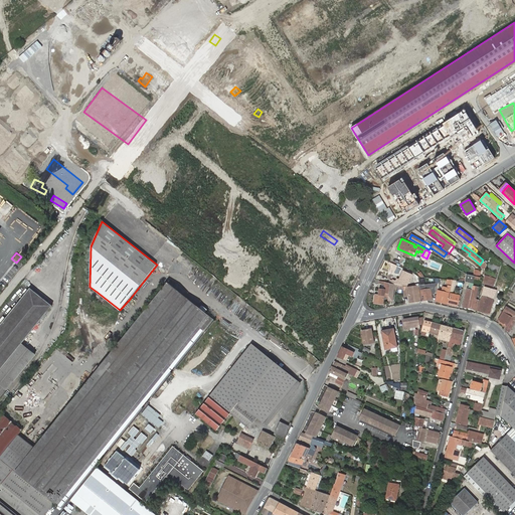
[(392,280),(391,284),(395,284),(396,284),(401,285),(406,285),(411,275),(406,272),(405,272),(402,271),(398,280),(397,279),(396,281),(392,280)]
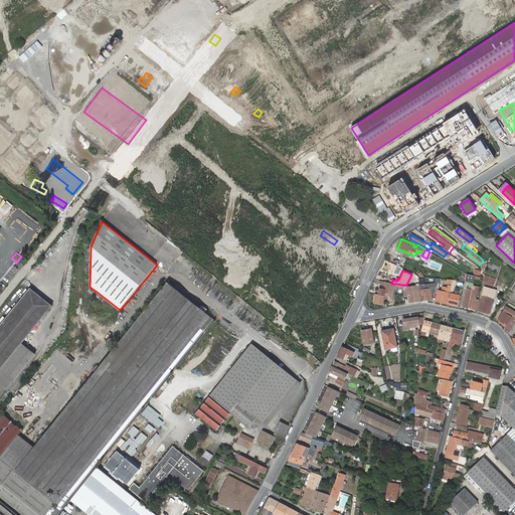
[(495,278),(485,275),(484,278),(483,284),(493,286),(495,278)]
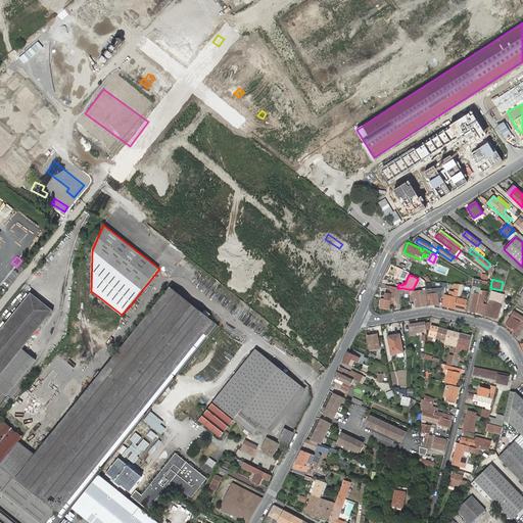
[(482,281),(479,281),(478,285),(476,285),(476,286),(473,285),(471,291),(474,291),(475,286),(481,288),(482,283),(482,281)]
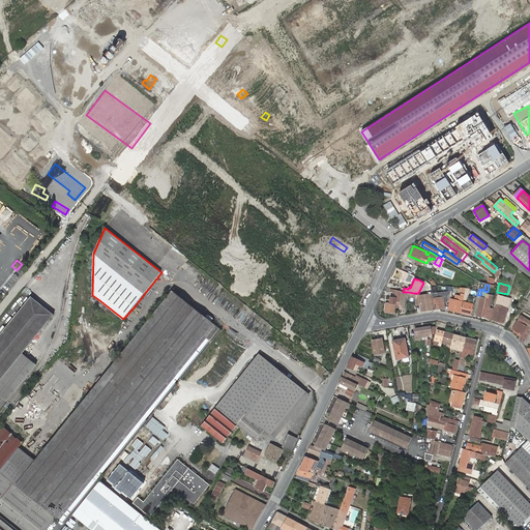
[(466,288),(460,288),(460,292),(461,292),(461,295),(460,296),(457,295),(454,299),(451,298),(448,310),(460,312),(462,301),(463,301),(464,297),(465,291),(466,288)]
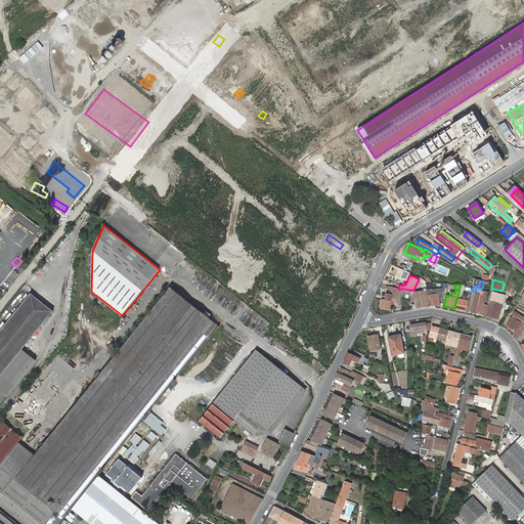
[(392,287),(389,287),(388,294),(382,294),(382,299),(390,301),(391,298),(395,299),(397,288),(392,287)]
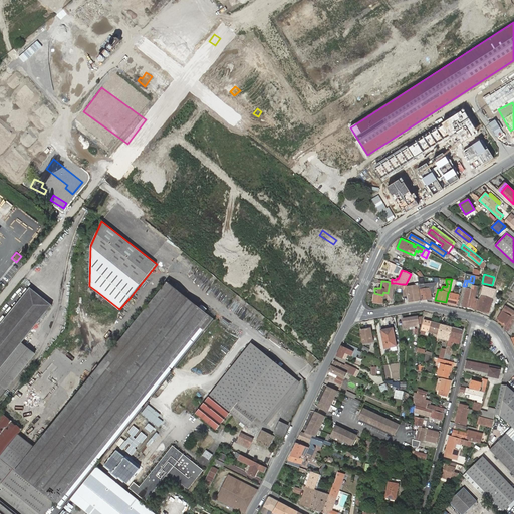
[(401,284),(396,283),(395,283),(391,283),(390,282),(388,293),(388,296),(387,299),(391,299),(394,287),(402,288),(401,284)]
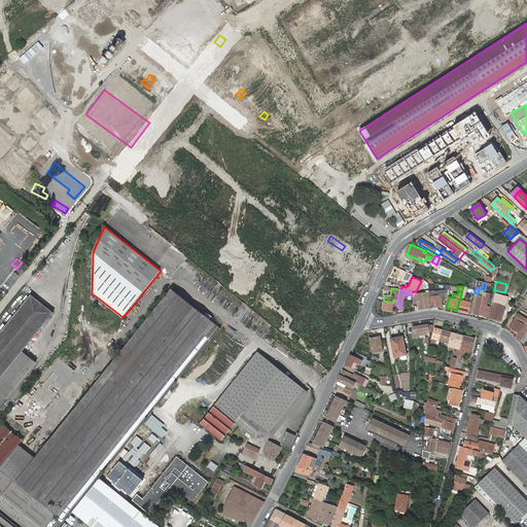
[(446,289),(429,291),(431,308),(443,306),(442,301),(445,301),(446,289)]
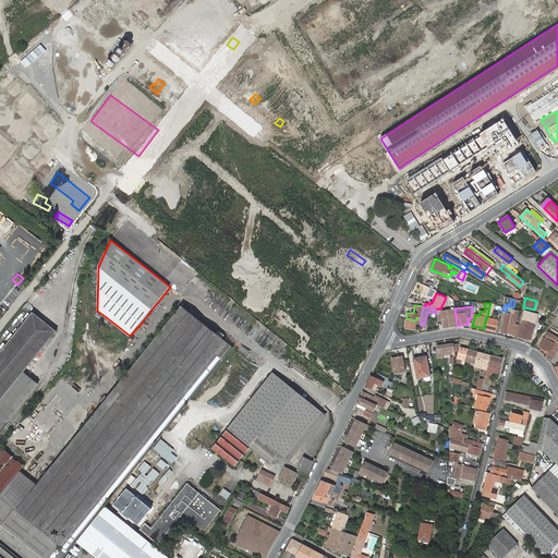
[(487,317),(485,329),(496,331),(499,320),(489,318),(489,316),(490,317),(493,307),(489,306),(488,313),(487,317)]
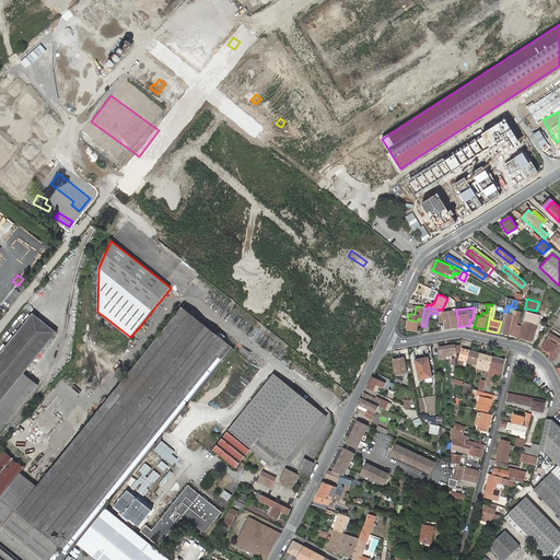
[(182,308),(141,359),(116,389),(106,401),(38,487),(23,475),(28,469),(25,466),(24,467),(1,448),(0,451),(0,498),(60,547),(69,553),(77,543),(105,508),(106,506),(109,502),(155,444),(148,439),(155,429),(220,347),(228,352),(231,348),(223,341),(182,308)]
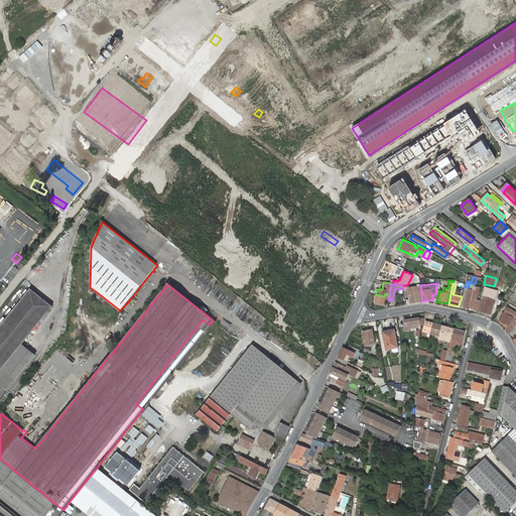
[(408,288),(408,285),(407,285),(402,285),(403,289),(403,290),(407,290),(408,296),(407,297),(408,303),(422,301),(419,285),(412,286),(412,288),(408,288)]
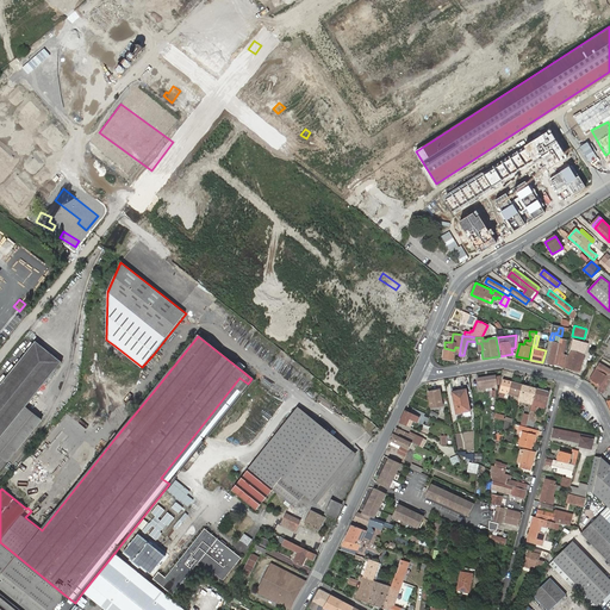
[(559,343),(554,365),(565,367),(566,360),(562,359),(567,340),(560,338),(559,343)]
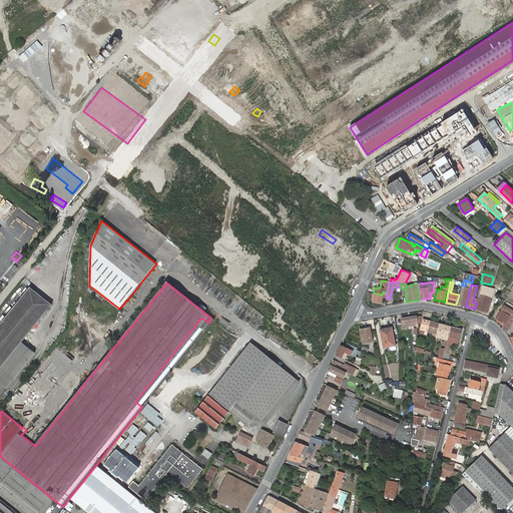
[(493,289),(482,286),(480,295),(491,298),(493,289)]
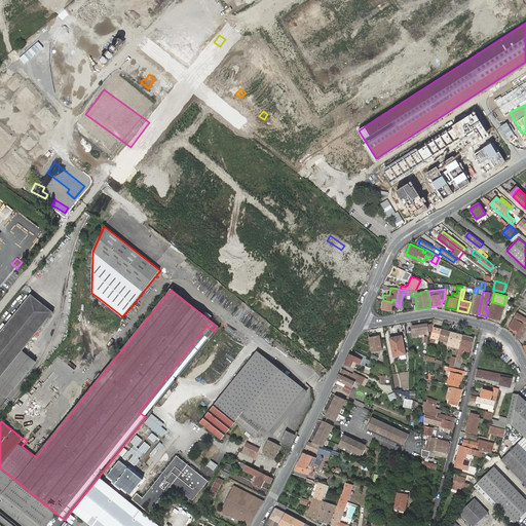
[(31,294),(0,332),(0,405),(6,398),(36,362),(23,350),(53,312),(31,294)]
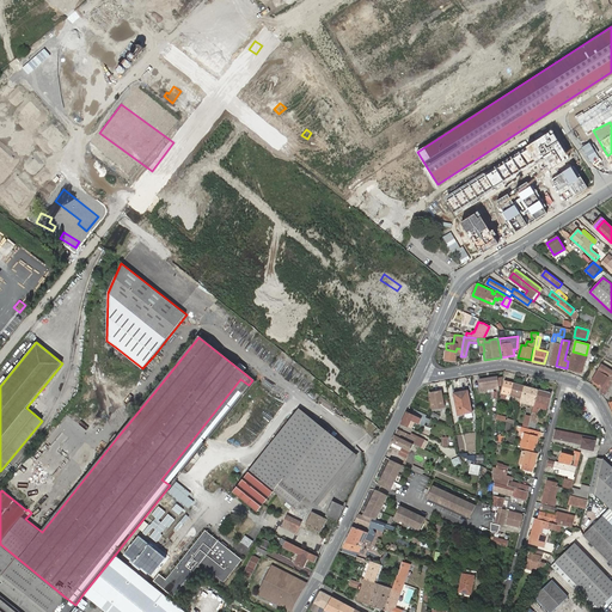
[(550,365),(556,366),(561,344),(555,343),(550,365)]
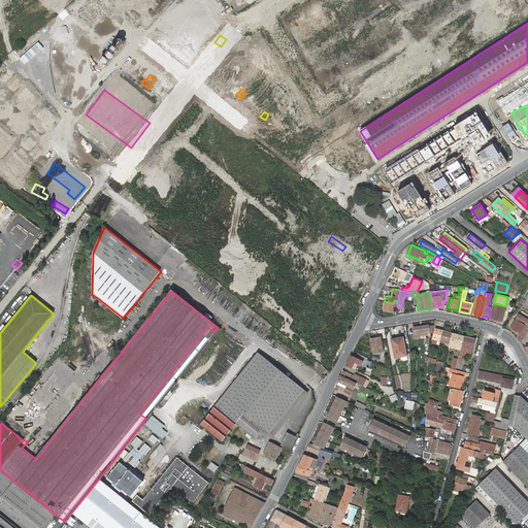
[(393,303),(385,301),(383,310),(392,311),(393,304),(398,304),(398,301),(394,300),(393,303)]
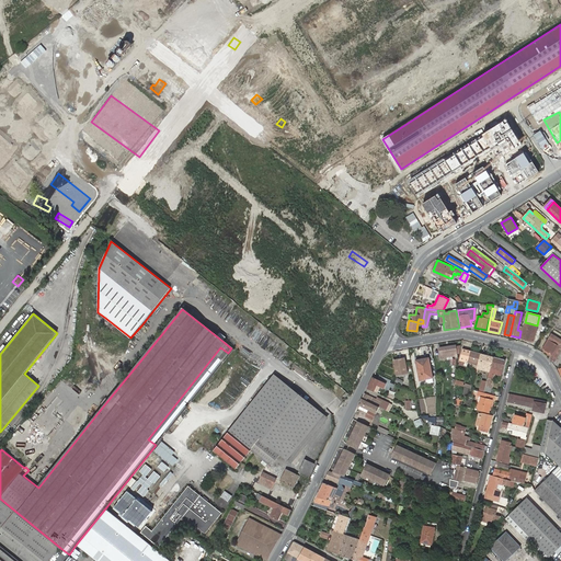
[(537,325),(525,322),(521,339),(533,342),(537,325)]
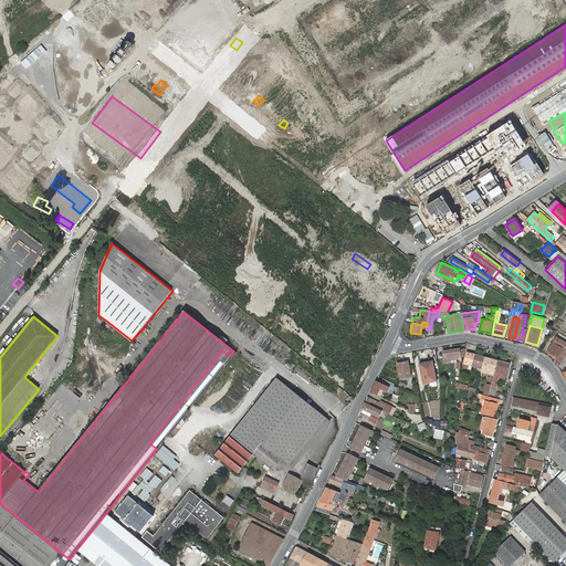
[(551,358),(553,359),(562,344),(565,346),(565,342),(556,337),(553,342),(554,342),(547,353),(552,356),(551,358)]
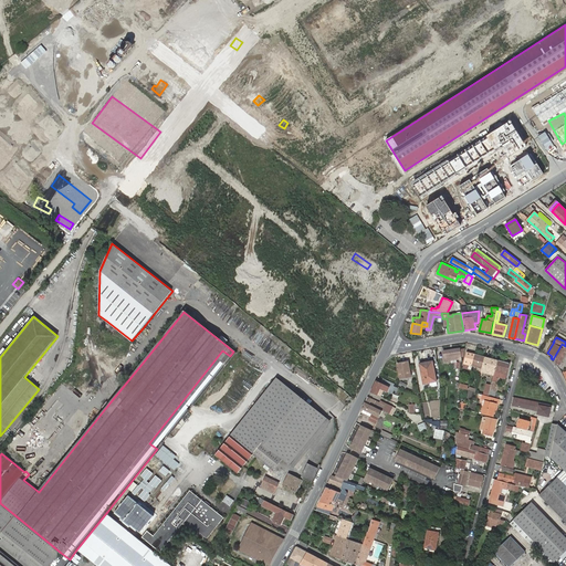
[(565,346),(562,344),(553,359),(555,360),(555,362),(559,365),(565,353),(565,346)]
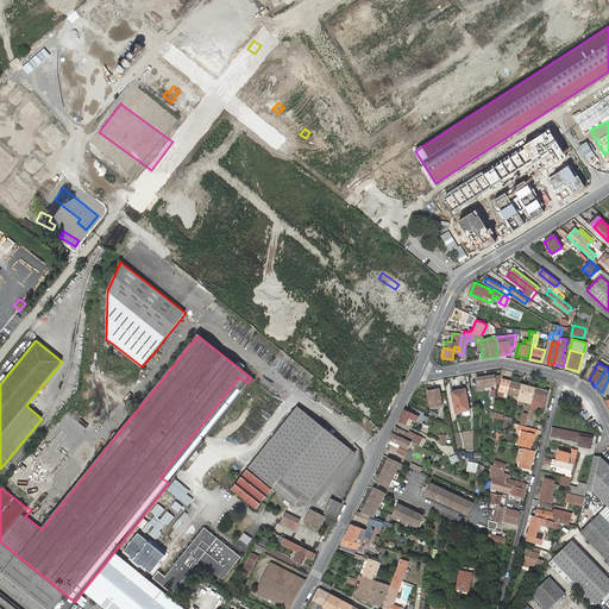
[(494,375),(476,377),(478,389),(495,385),(495,389),(497,389),(496,383),(498,383),(500,376),(494,376),(494,375)]
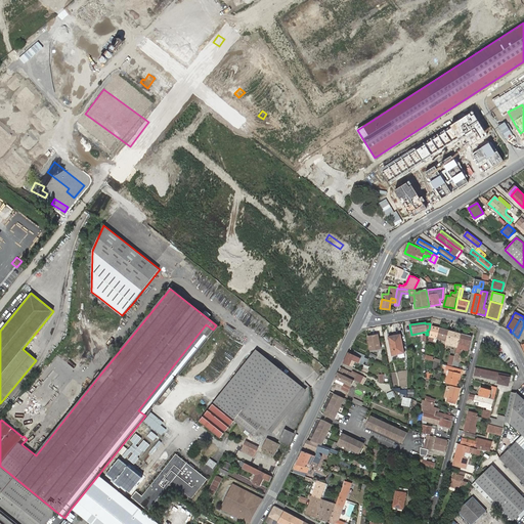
[(206,324),(145,401),(138,410),(145,416),(153,407),(175,380),(179,375),(210,336),(206,333),(209,330),(213,333),(213,330),(206,324)]
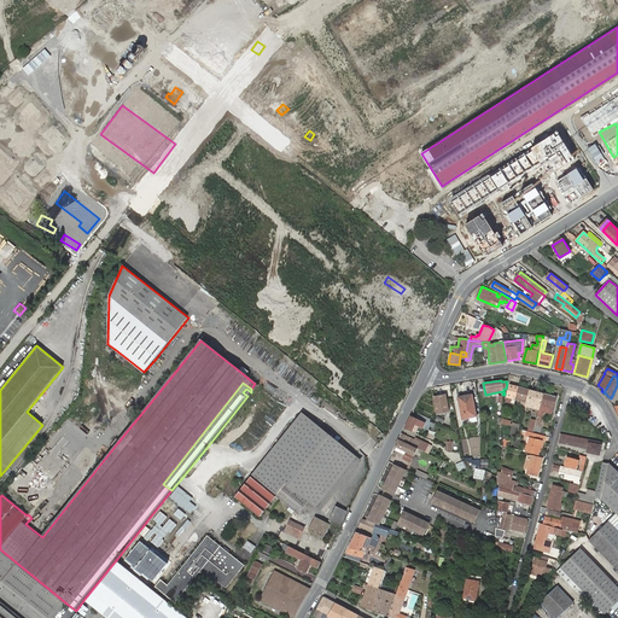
[(518,386),(509,384),(506,396),(506,401),(514,403),(514,402),(516,400),(516,398),(518,386)]
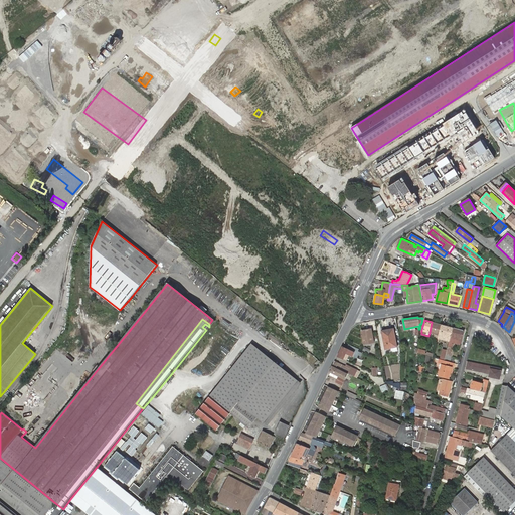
[(432,322),(430,332),(439,335),(442,325),(432,322)]
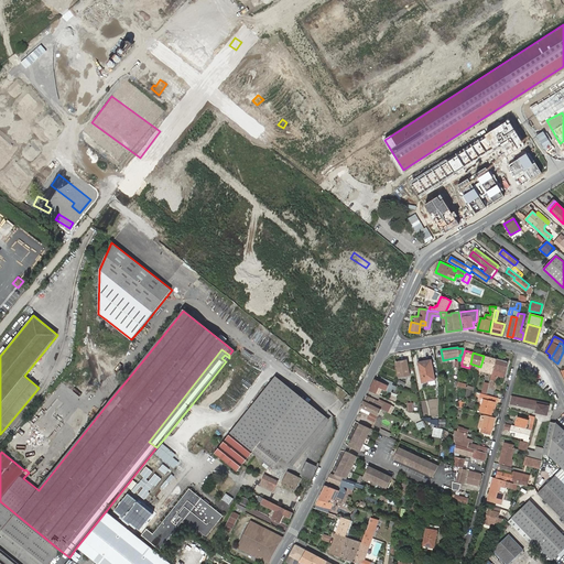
[(494,370),(496,359),(484,356),(480,367),(494,370)]
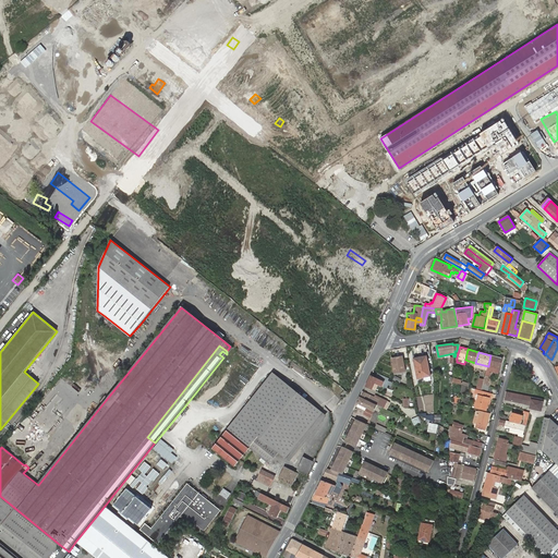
[(502,359),(490,355),(488,366),(487,370),(486,374),(482,390),(487,392),(490,377),(488,376),(489,371),(490,367),(497,368),(496,373),(499,374),(502,359)]
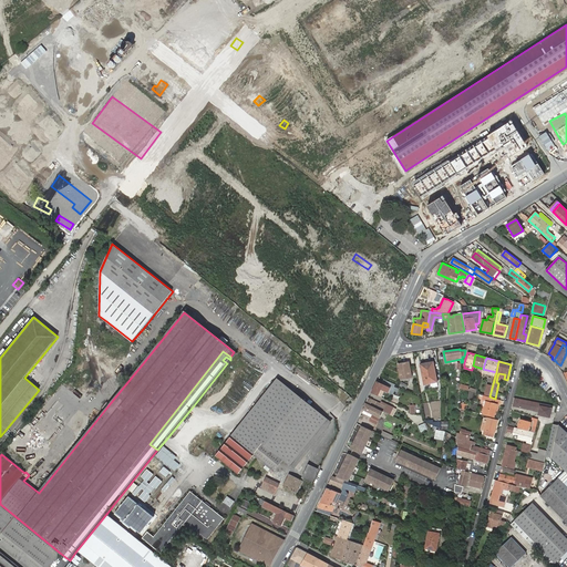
[(408,362),(398,364),(400,380),(411,378),(408,362)]
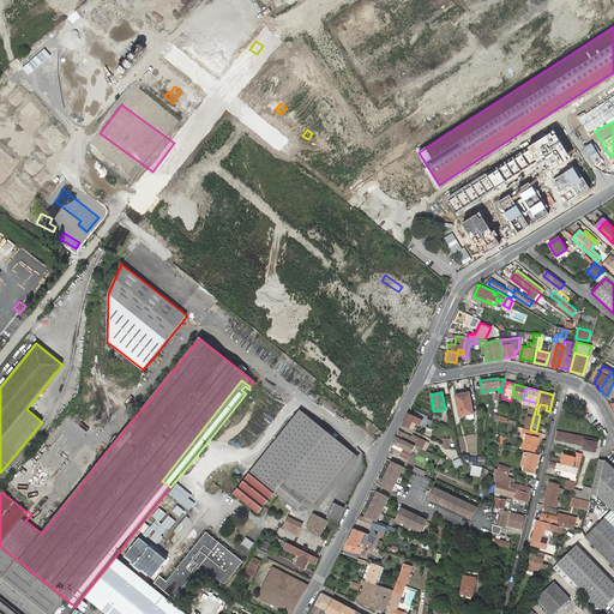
[(467,421),(474,419),(469,392),(462,393),(463,395),(456,396),(459,416),(465,415),(467,421)]
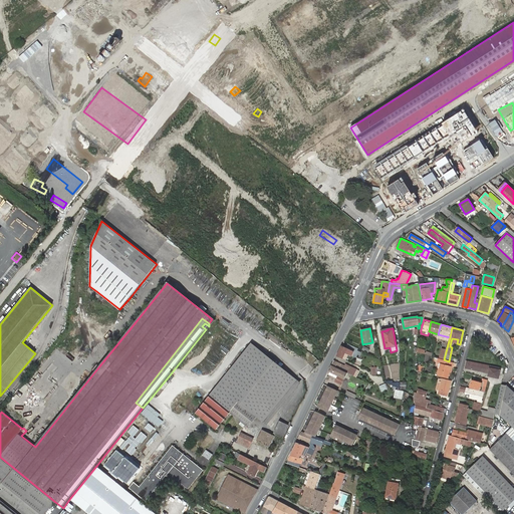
[(250,342),(195,412),(199,415),(201,417),(216,429),(216,428),(217,427),(230,412),(247,427),(257,417),(262,421),(296,379),(250,342)]
